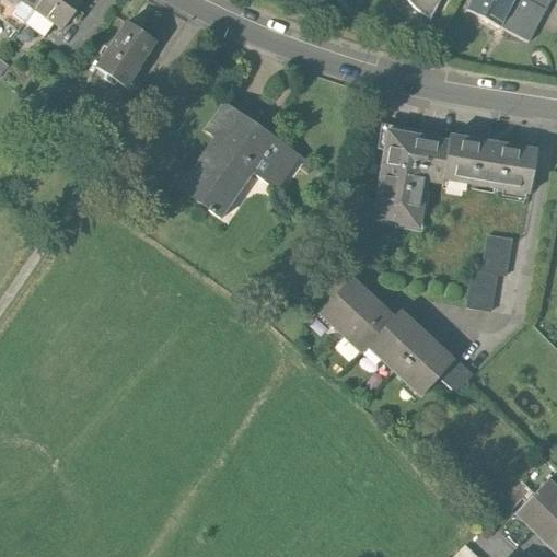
[(23,0),(13,13),(25,22),(35,9),(42,0),(23,0)]
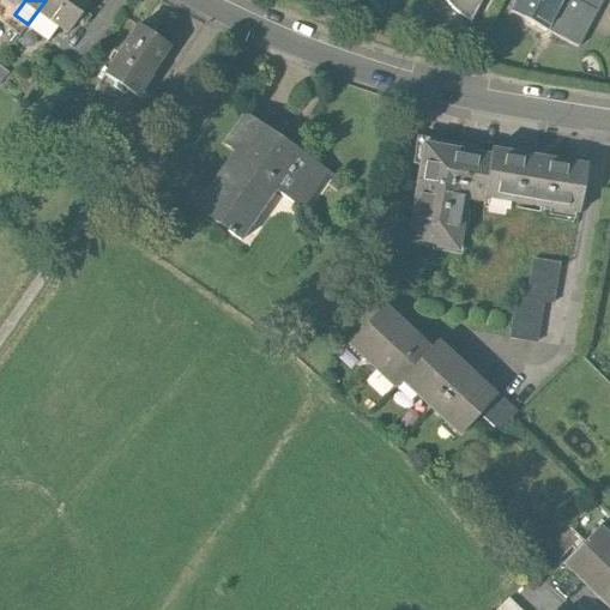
[(46,0),(38,10),(70,31),(78,19),(84,24),(91,14),(84,11),(91,0),(46,0)]
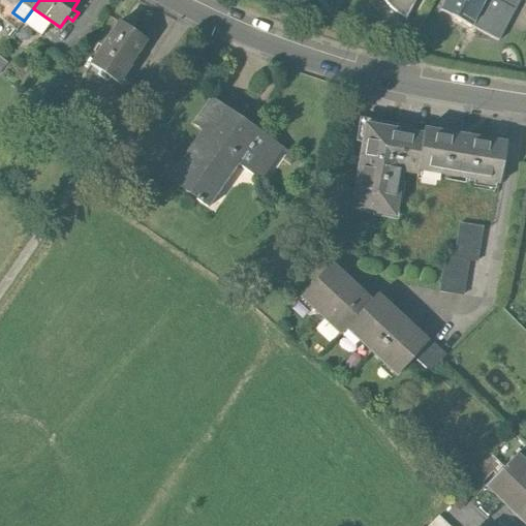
[(388,0),(392,4),(400,11),(408,17),(416,0),(388,0)]
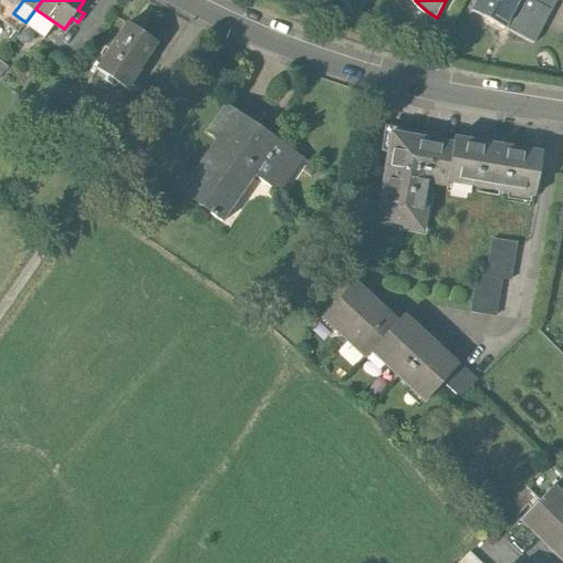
[(477,0),(473,8),(507,25),(519,0),(477,0)]
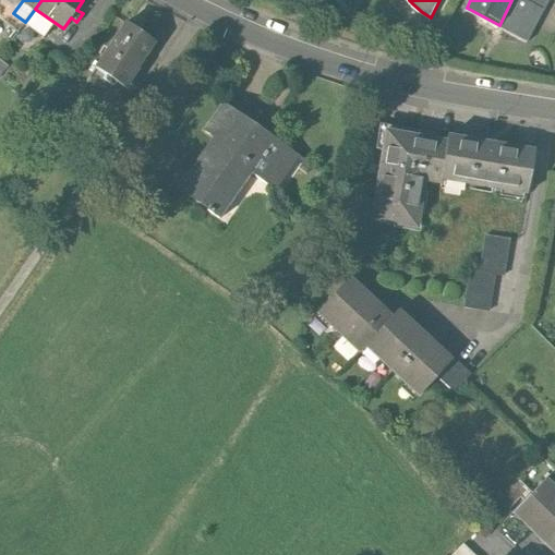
[(128,21),(97,65),(127,85),(140,67),(139,65),(155,39),(128,21)]
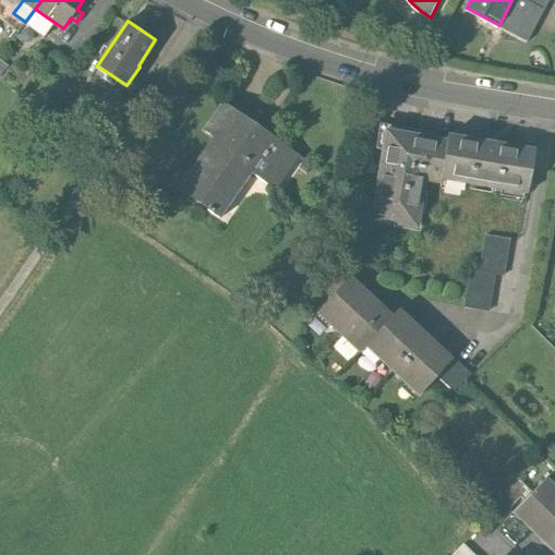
[(254,133),(241,123),(245,117),(225,101),(206,129),(220,139),(194,176),(184,168),(176,181),(215,208),(244,166),(267,182),(277,169),(284,172),(296,156),(257,129),(254,133)]
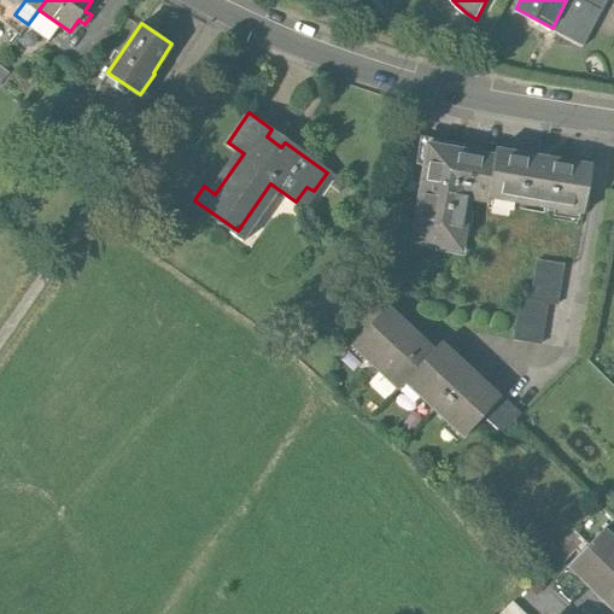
[(522,161),(431,145),(414,244),(439,247),(440,240),(466,244),(473,198),(491,200),(492,197),(585,212),(594,165),(524,153),(522,161)]
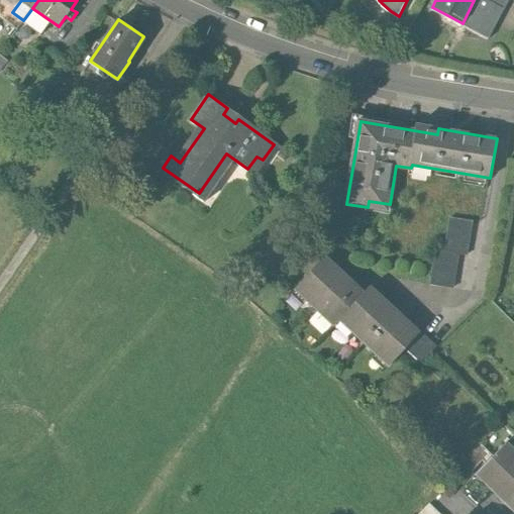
[(474,219),(451,216),(446,249),(460,251),(468,252),(474,219)]
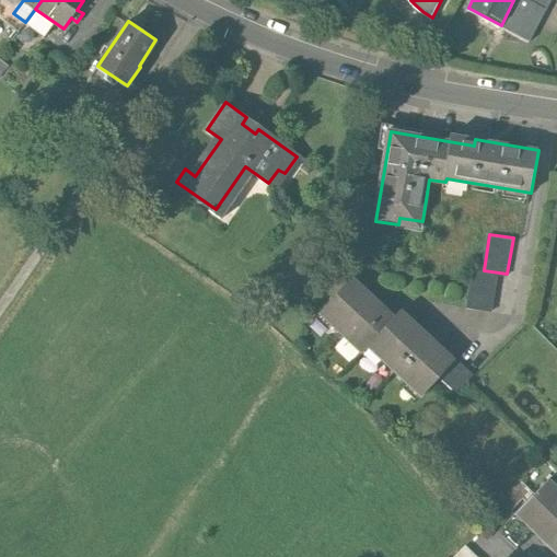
[(484,270),(475,269),(473,279),(471,308),(494,311),(499,273),(484,270)]
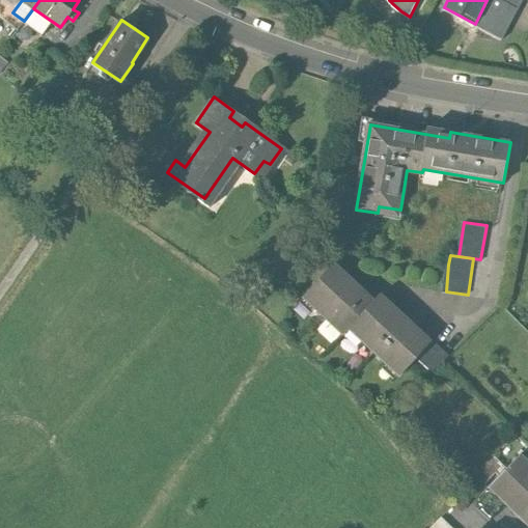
[(432,341),(380,293),(374,300),(334,262),(303,296),(344,334),(350,328),(401,374),(432,341)]
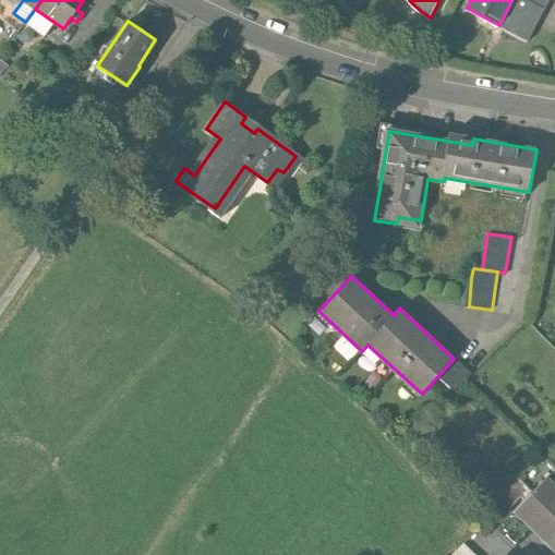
[(554,482),(550,478),(517,510),(534,528),(554,547),(554,482)]
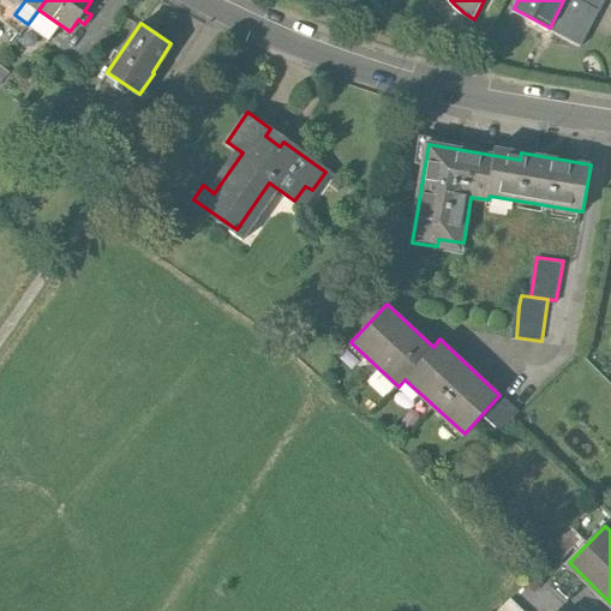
[(569,562),(550,582),(569,601),(588,581),(569,562)]
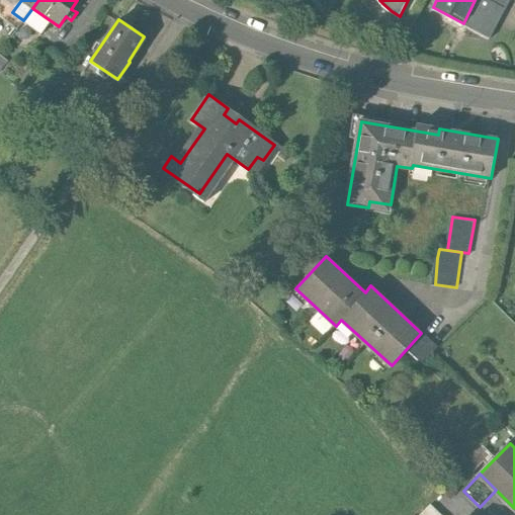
[(417,514),(451,514),(435,498),(417,514)]
